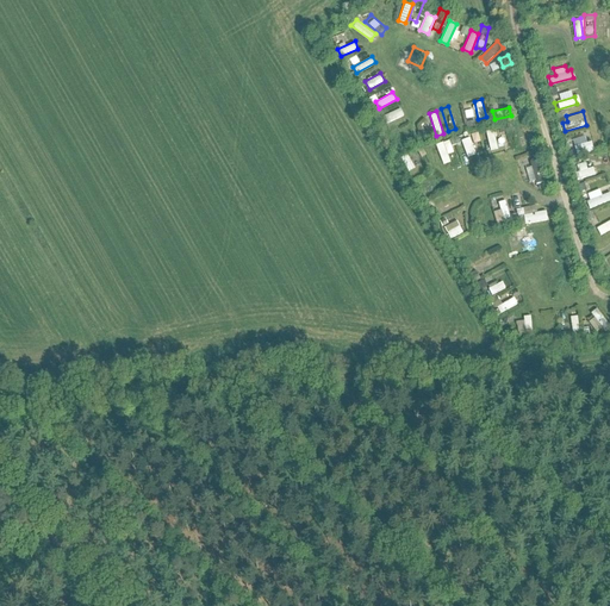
[(536,142),(543,141),(539,122),(533,123),(536,142)]
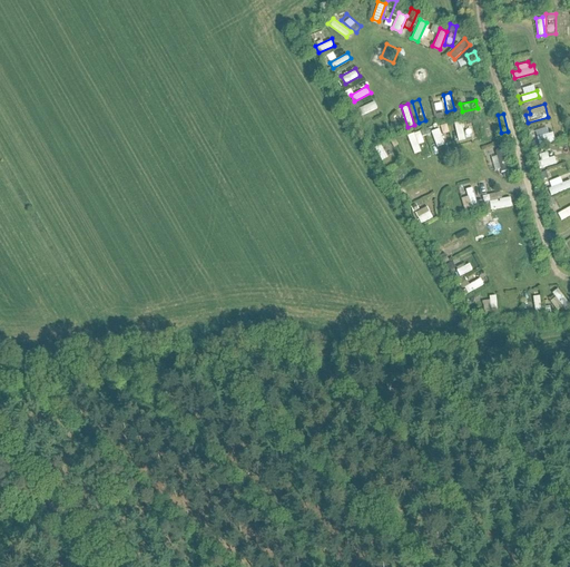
[(469,136),(478,134),(472,116),(463,118),(469,136)]
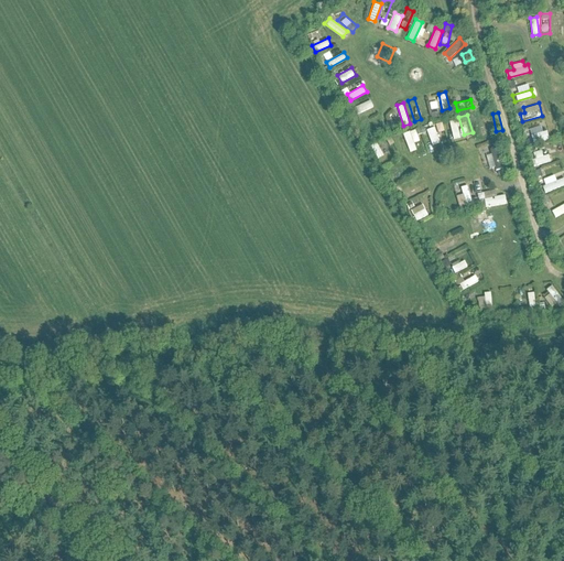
[(487,116),(480,118),(486,136),(492,133),(487,116)]
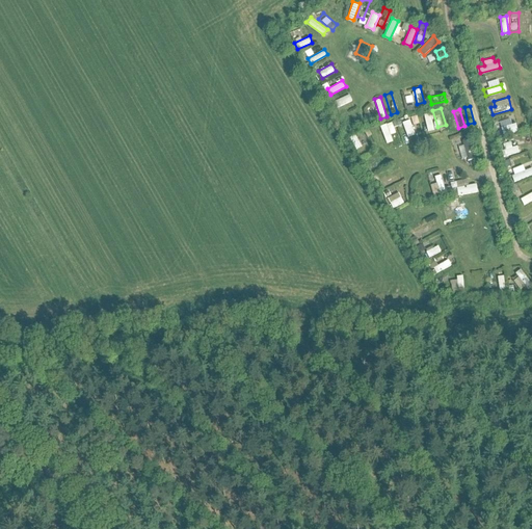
[(430,111),(423,113),(427,131),(434,129),(430,111)]
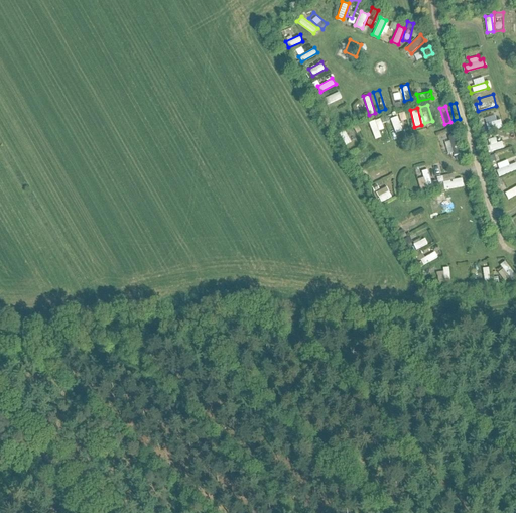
[(384,133),(390,131),(385,115),(378,118),(384,133)]
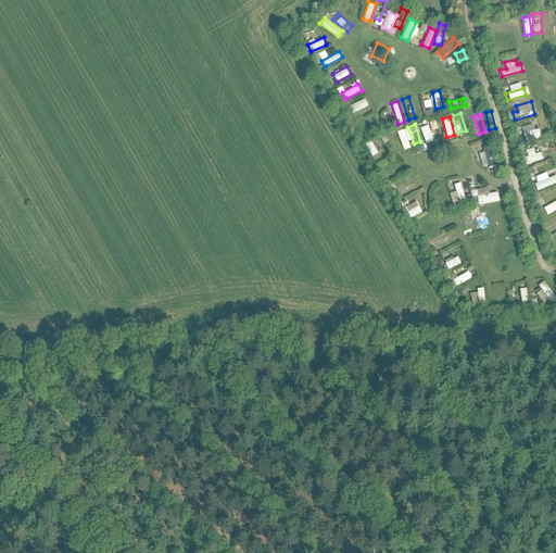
[(428,124),(420,127),(426,142),(434,139),(428,124)]
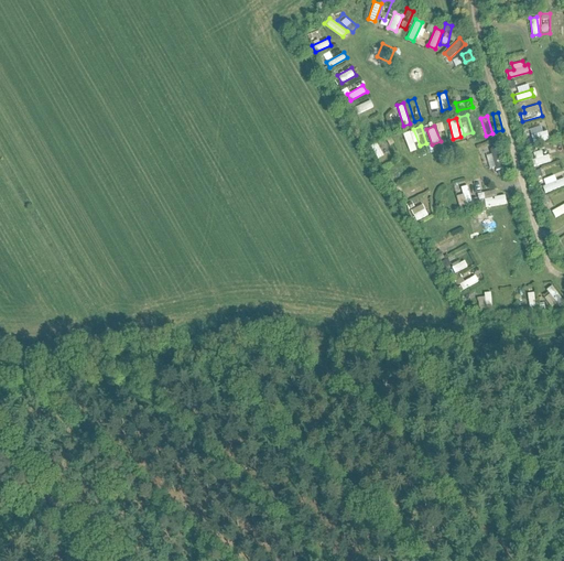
[(546,129),(531,133),(534,142),(550,137),(546,129)]
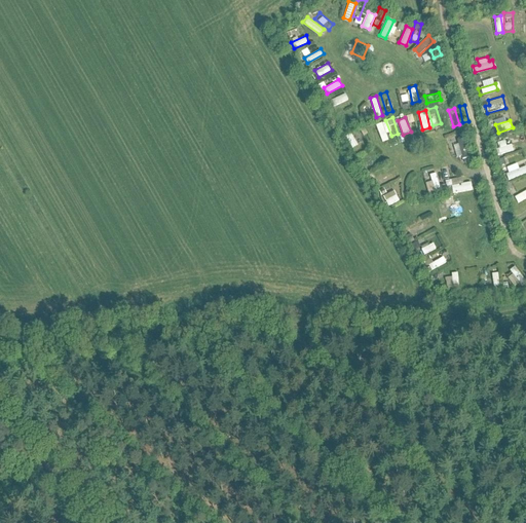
[(382,122),(376,124),(381,140),(387,138),(382,122)]
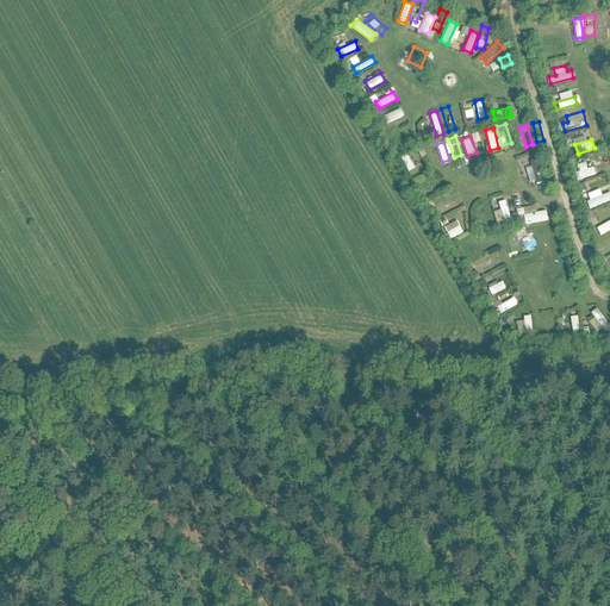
[(430,156),(418,147),(410,157),(423,167),(430,156)]
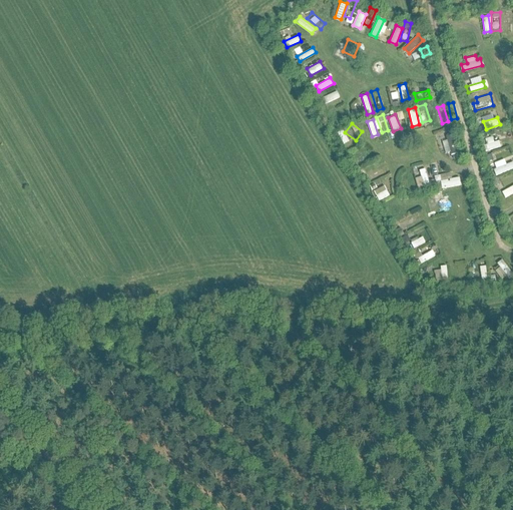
[(349,140),(343,129),(337,131),(344,143),(349,140)]
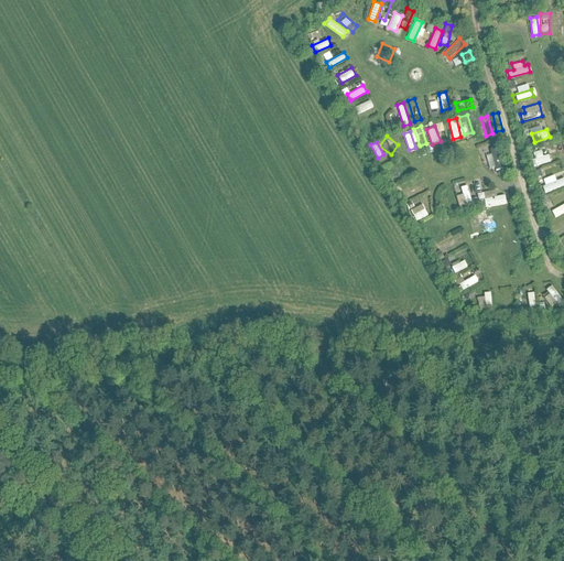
[(496,146),(489,148),(496,169),(502,166),(496,146)]
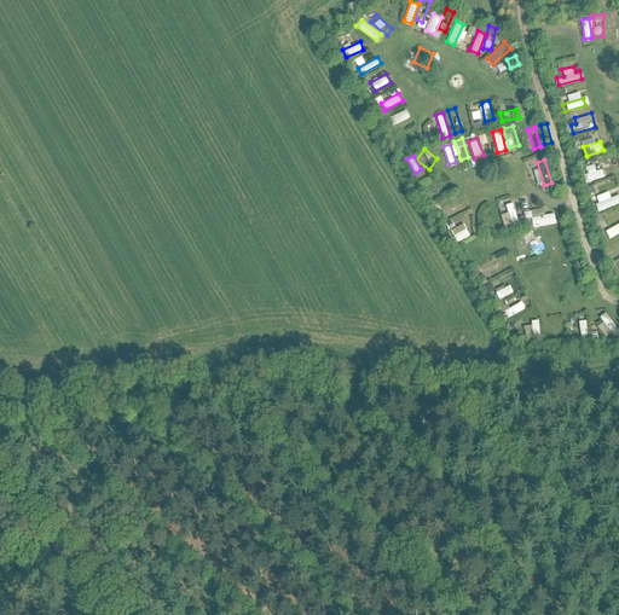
[(602,168),(584,174),(586,181),(605,175),(602,168)]
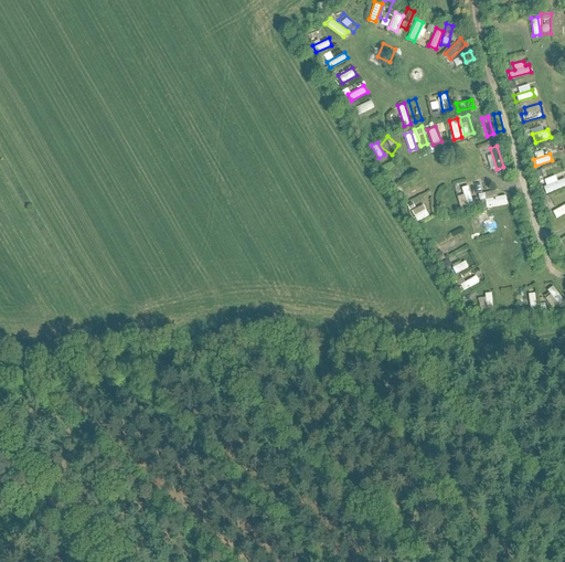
[(552,168),(544,170),(546,179),(554,177),(552,168)]
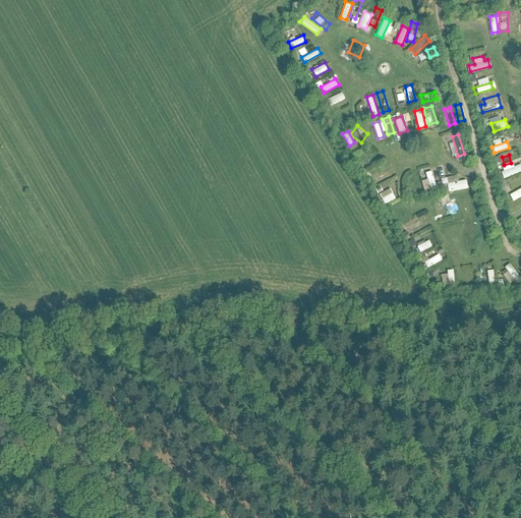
[(520,162),(501,171),(504,177),(520,170),(520,162)]
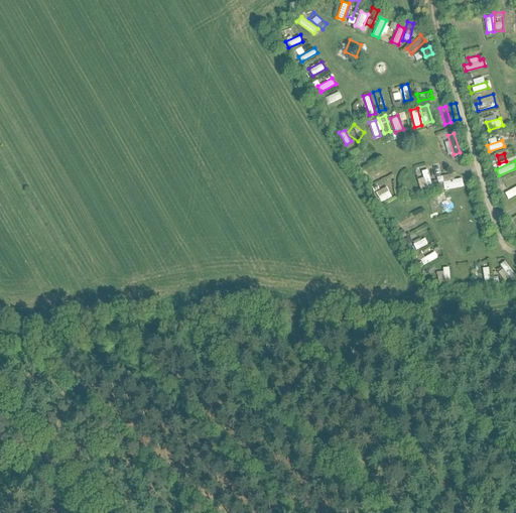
[(385,167),(368,176),(372,182),(388,173),(385,167)]
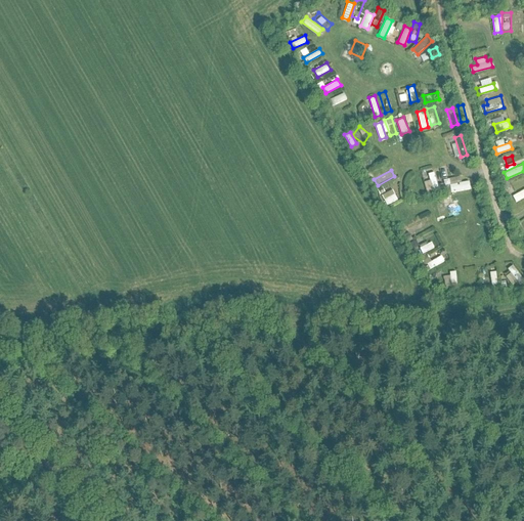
[(434,171),(428,173),(433,189),(439,188),(434,171)]
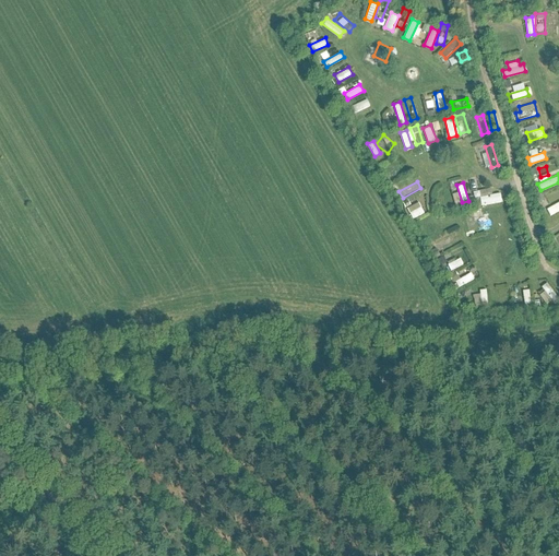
[(500,192),(479,196),(482,204),(501,201),(500,192)]
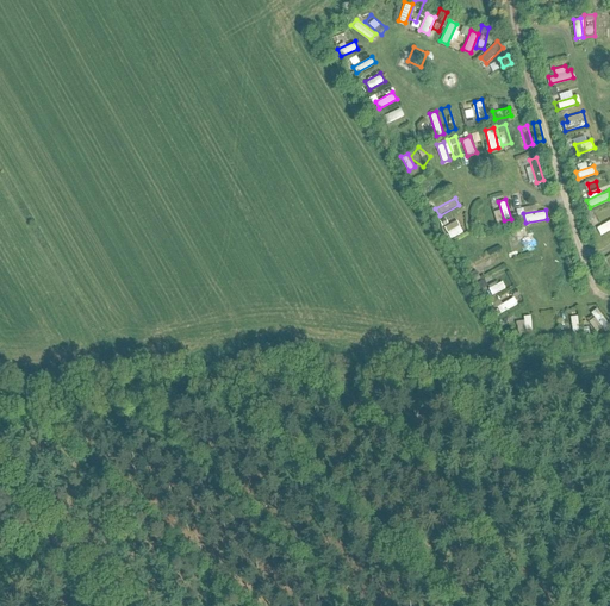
[(458,219),(444,226),(450,237),(464,231),(458,219)]
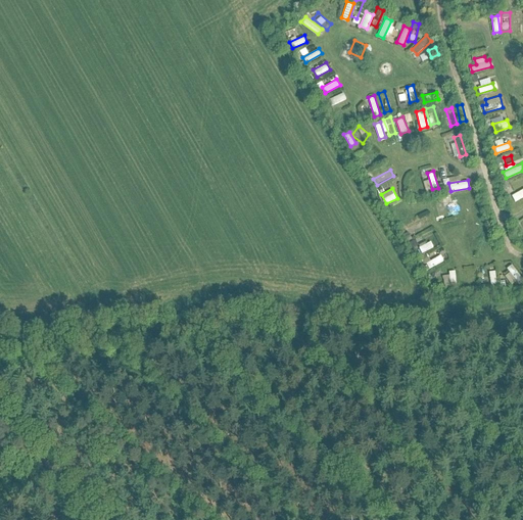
[(522,188),(512,194),(515,200),(522,195),(522,188)]
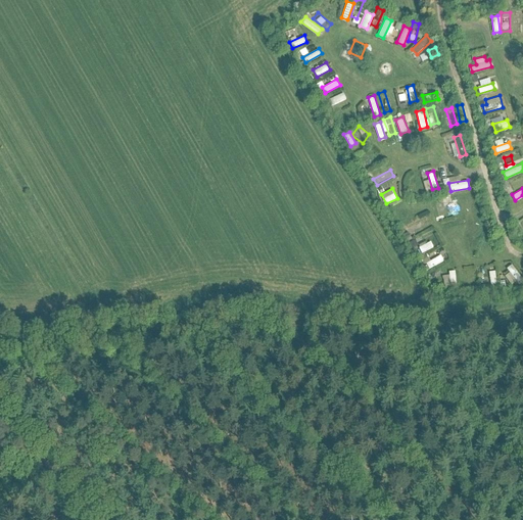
[(441,195),(435,197),(438,213),(445,210),(441,195)]
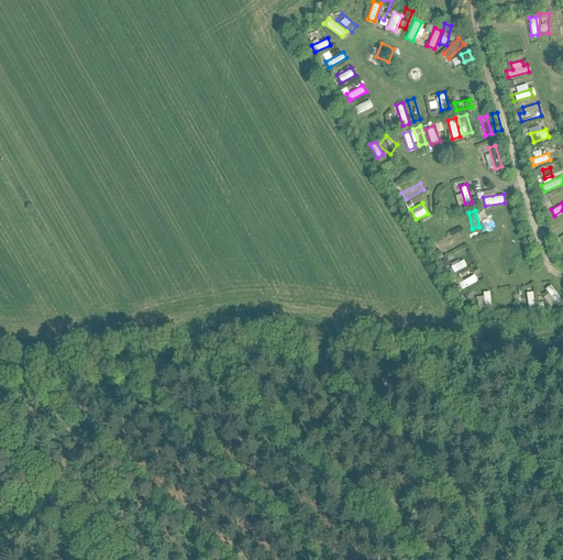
[(454,234),(439,242),(442,249),(457,242),(454,234)]
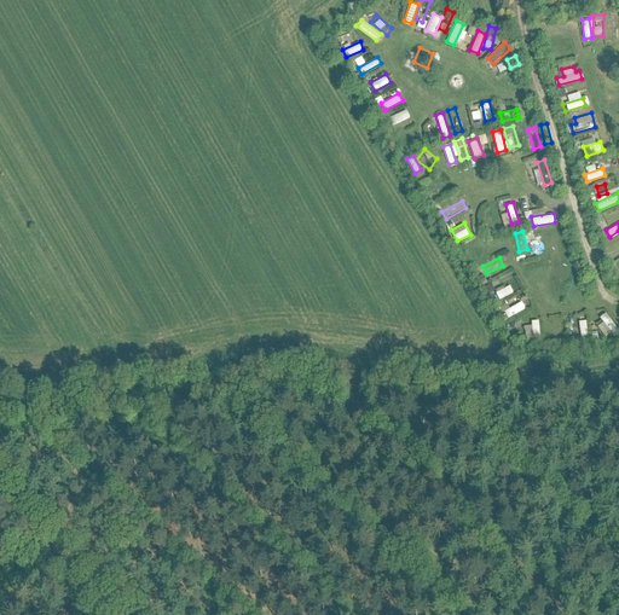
[(509,284),(495,291),(498,299),(513,291),(509,284)]
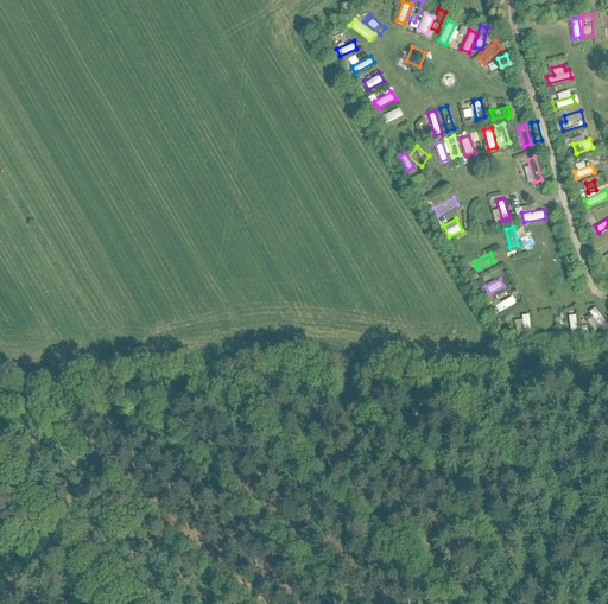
[(512,296),(495,305),(499,312),(515,303),(512,296)]
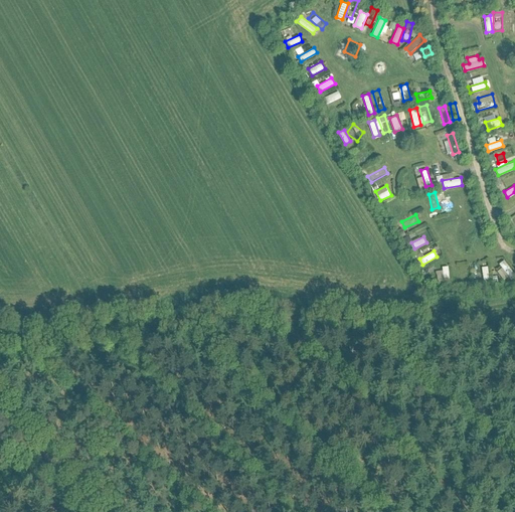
[(514,275),(514,274),(504,260),(499,264),(511,279),(514,275)]
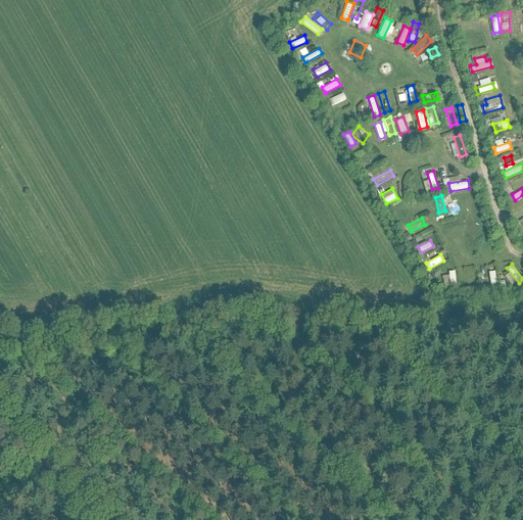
[(494,270),(488,271),(490,285),(496,284),(494,270)]
